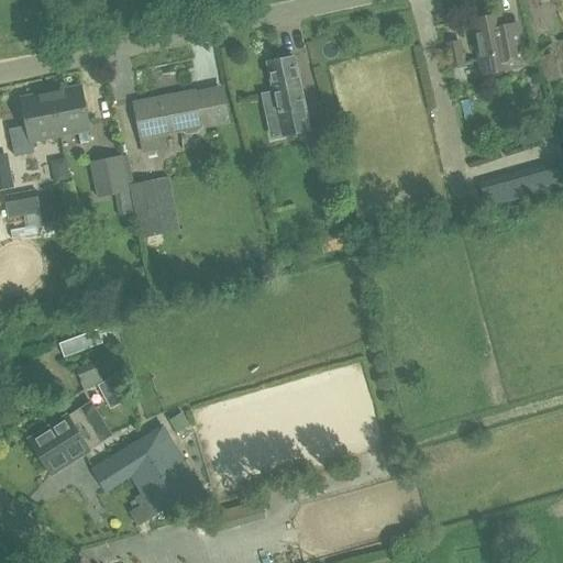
[(481,74),(522,65),(515,28),(504,30),(500,14),(470,20),(481,74)]
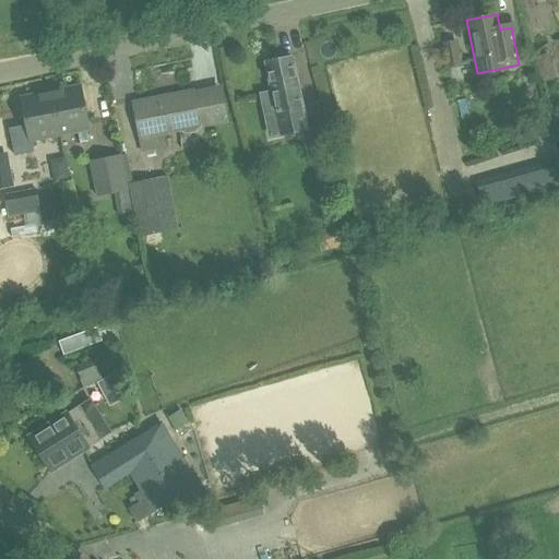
[(535,56),(537,62),(550,58),(548,51),(535,56)]
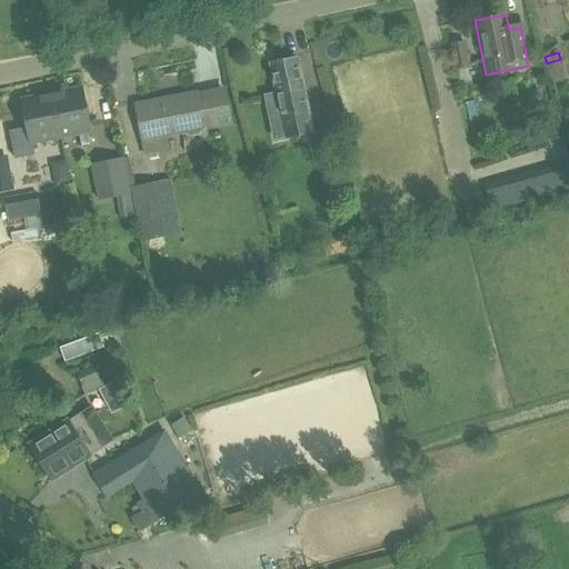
[(0,56),(0,68),(0,70),(19,68),(17,53),(0,56)]
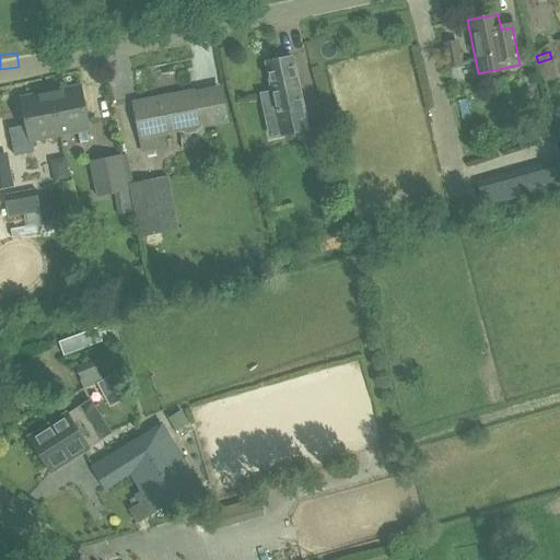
[(273,93),(276,104),(275,104),(280,135),(310,129),(306,112),(302,113),(299,100),(296,89),(299,89),(292,57),(265,62),(271,94),(273,93)]
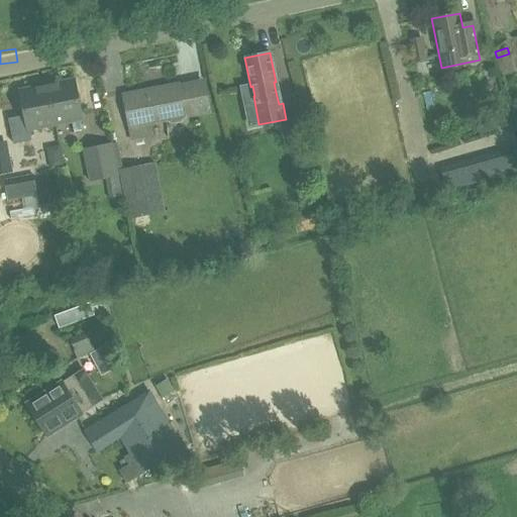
[(83,120),(74,79),(58,82),(46,84),(55,125),(72,122),(74,132),(82,130),(80,120),(83,120)]
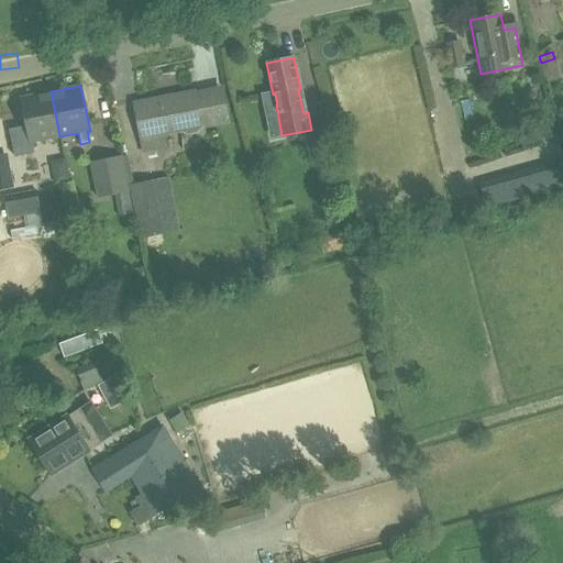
[(140,139),(180,131),(187,135),(198,133),(199,130),(203,129),(197,90),(133,102),(140,139)]
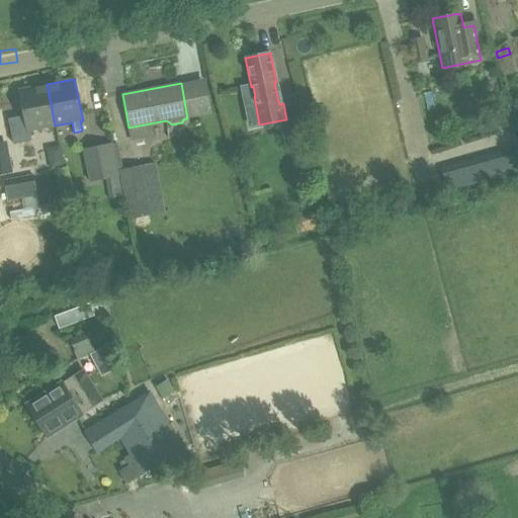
[(28,132),(55,125),(47,84),(36,86),(19,90),(28,132)]
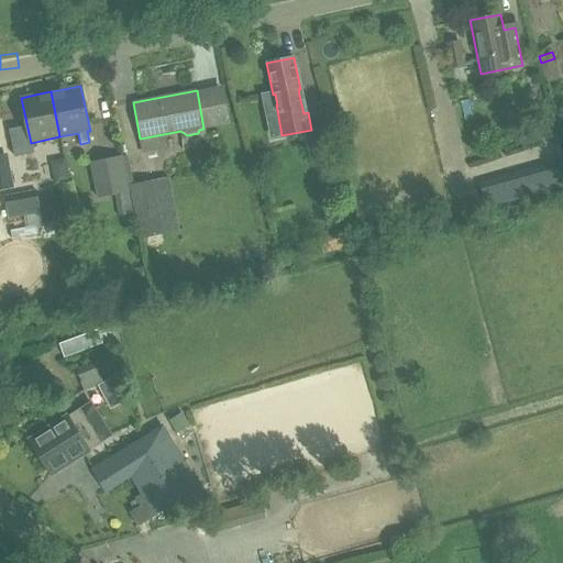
[(537,177),(562,172),(562,136),(530,143),(537,177)]
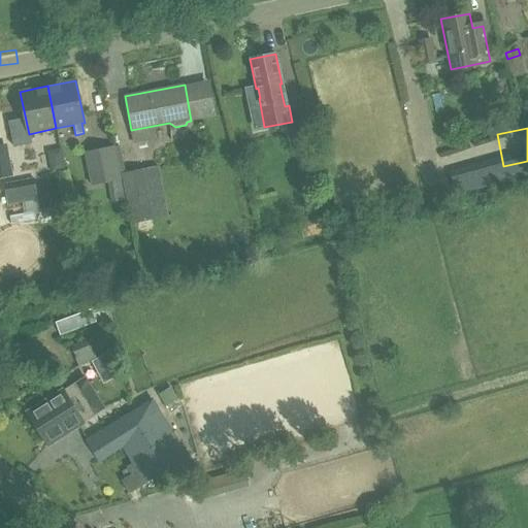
[(0,175),(8,174),(3,146),(0,146),(0,175)]
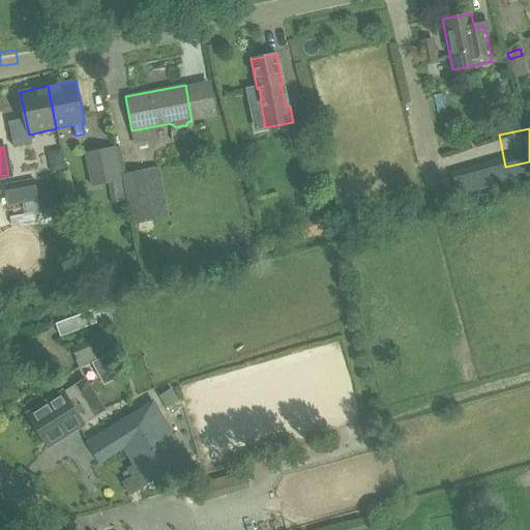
[(106,183),(121,180),(114,147),(86,153),(89,170),(102,167),(106,183)]
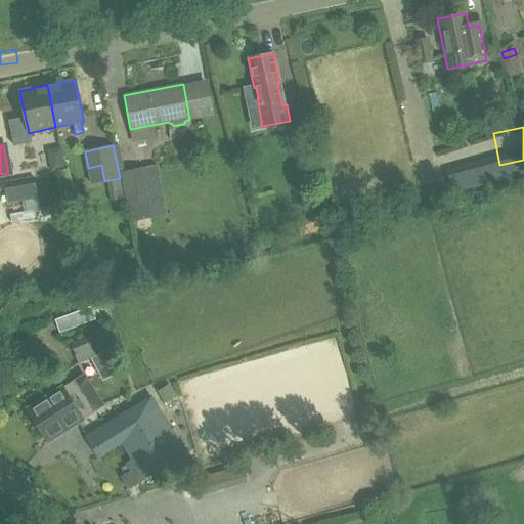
[(51,172),(66,169),(60,146),(46,149),(51,172)]
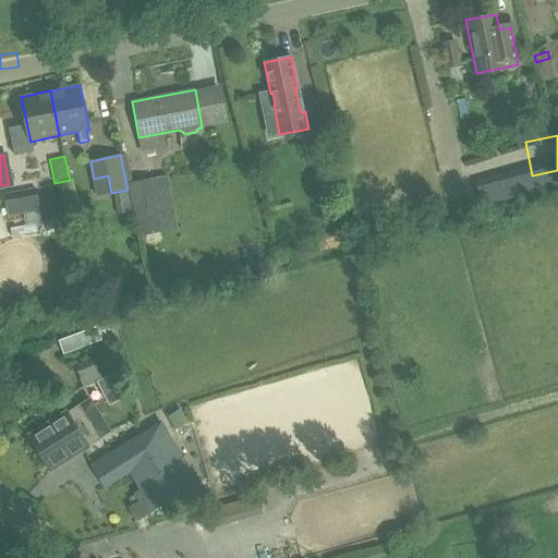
[(128,183),(140,237),(145,235),(147,247),(165,243),(162,232),(179,229),(168,176),(128,183)]
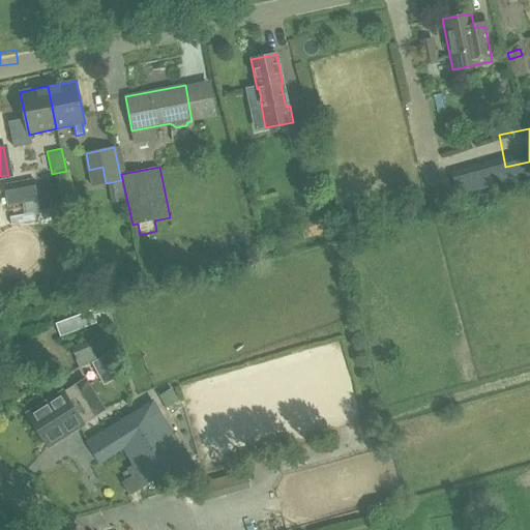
[(13,202),(41,201),(41,179),(13,180),(13,202)]
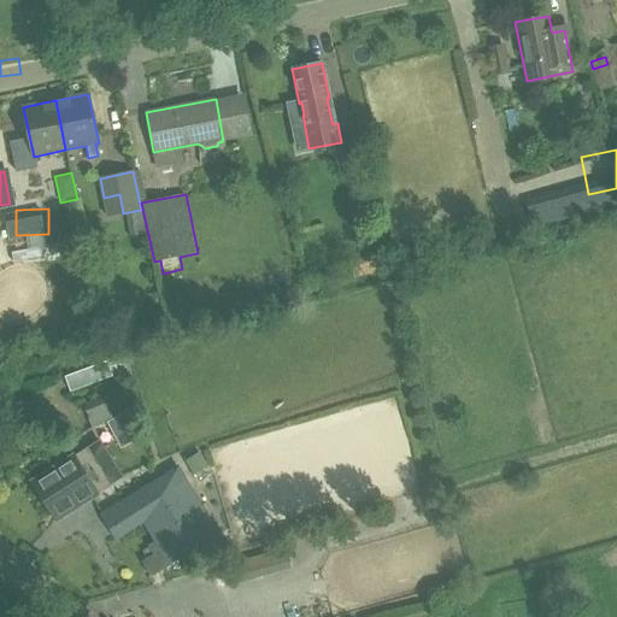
[(88,417),(111,406),(106,394),(83,405),(88,417)]
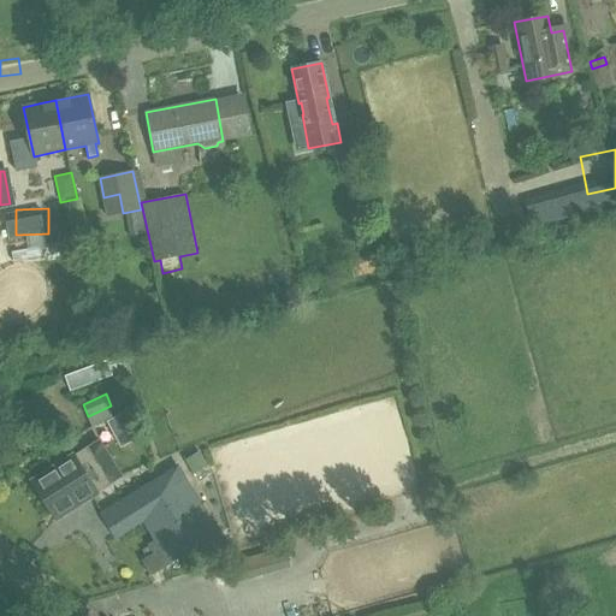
[(111,483),(88,445),(31,481),(54,519),(111,483)]
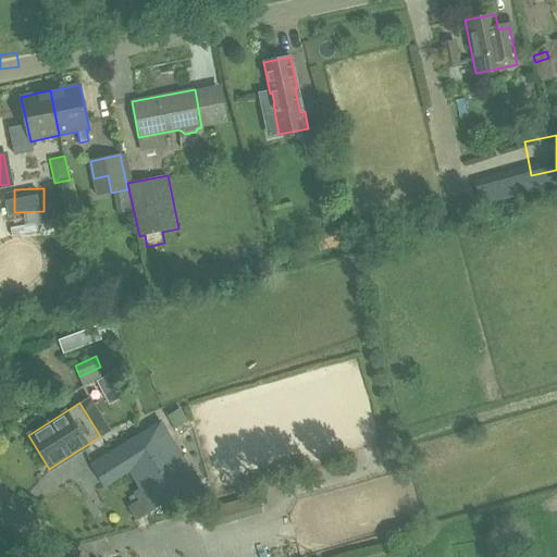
[(100,479),(122,465),(151,511),(199,483),(160,419),(130,437),(90,461),(100,479)]
